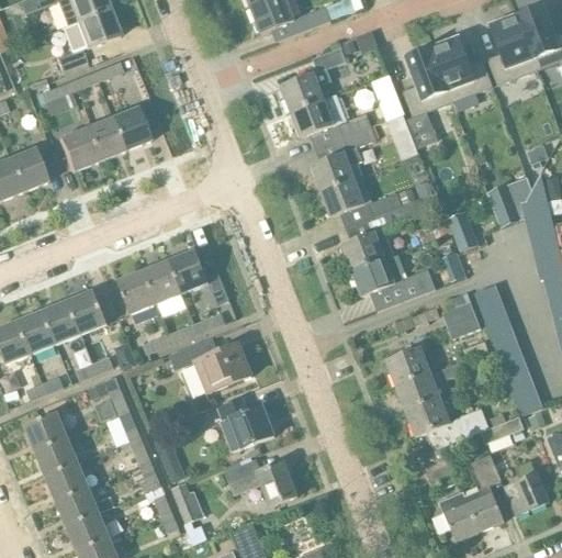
[(57,1),(66,25),(110,9),(107,0),(34,0),(37,8),(57,1)]
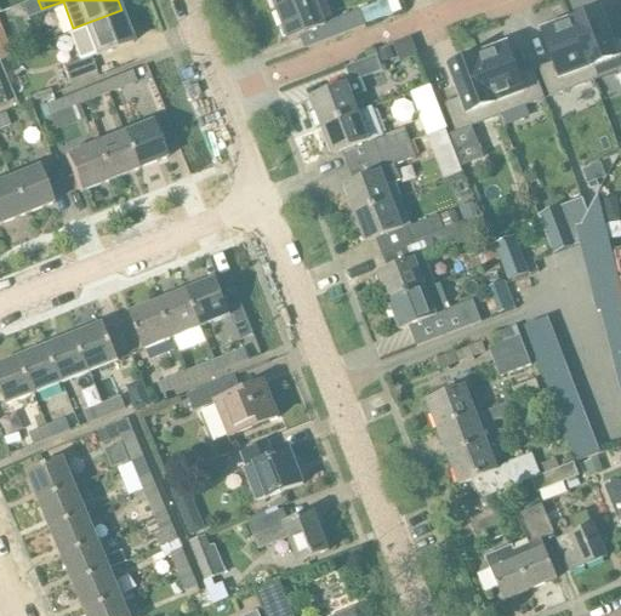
[(292,0),(277,6),(288,36),(300,32),(305,45),(365,22),(359,6),(324,20),(317,0),(292,0)]
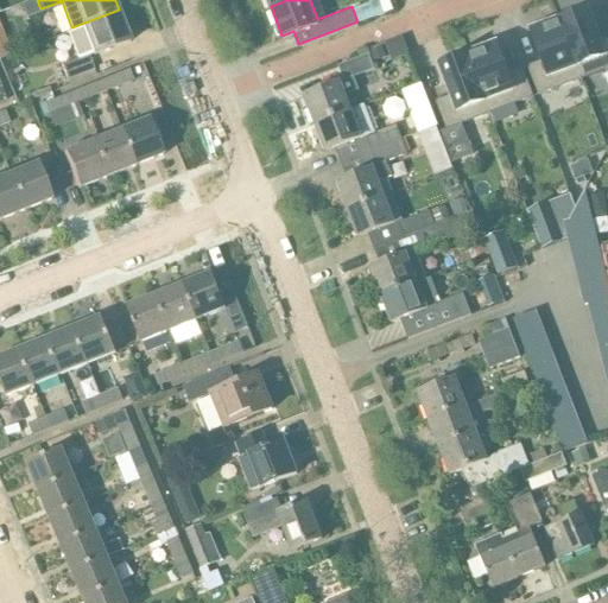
[(588,4),(558,16),(582,75),(607,64),(607,32),(601,36),(588,4)]
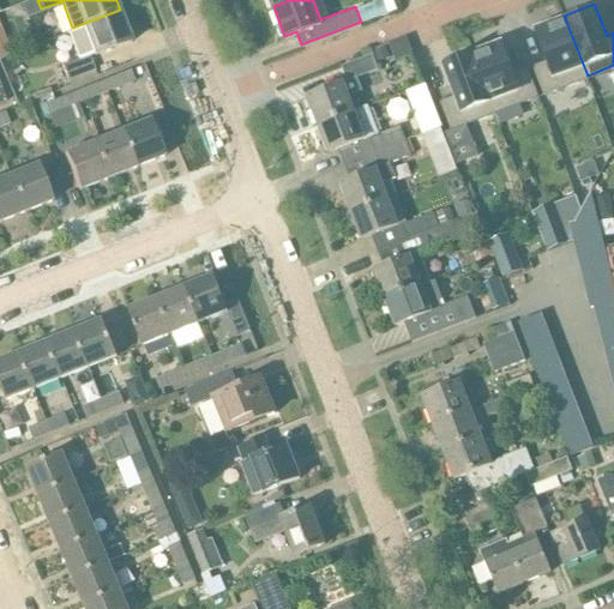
[(132,38),(120,10),(72,28),(73,30),(67,31),(77,56),(61,62),(68,78),(94,68),(89,54),(94,52),(94,53),(132,38)]
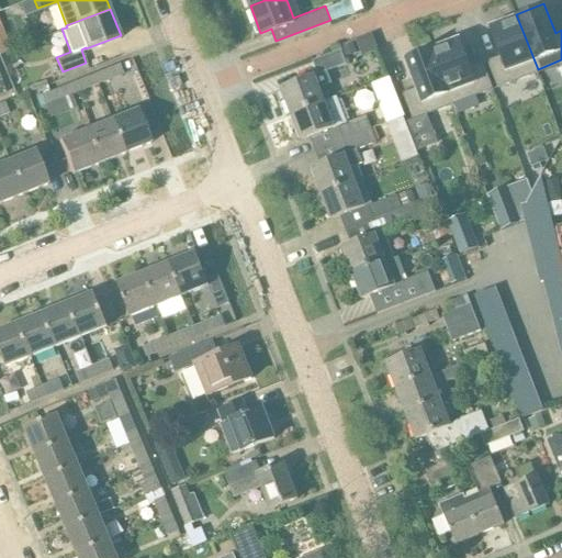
[(499,55),(487,59),(497,85),(538,69),(516,14),(487,24),(499,55)]
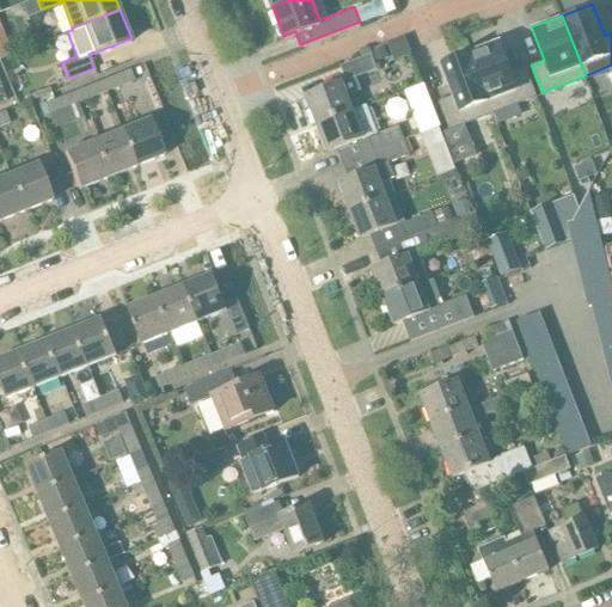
[(0,23),(0,55),(12,50),(0,23)]
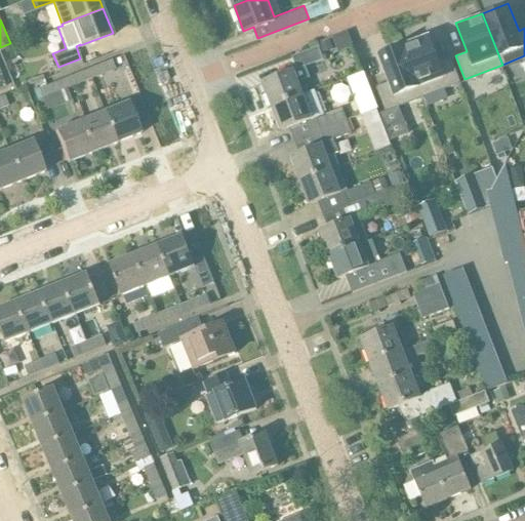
[(429,33),(402,43),(423,94),(460,81),(451,56),(440,61),(429,33)]
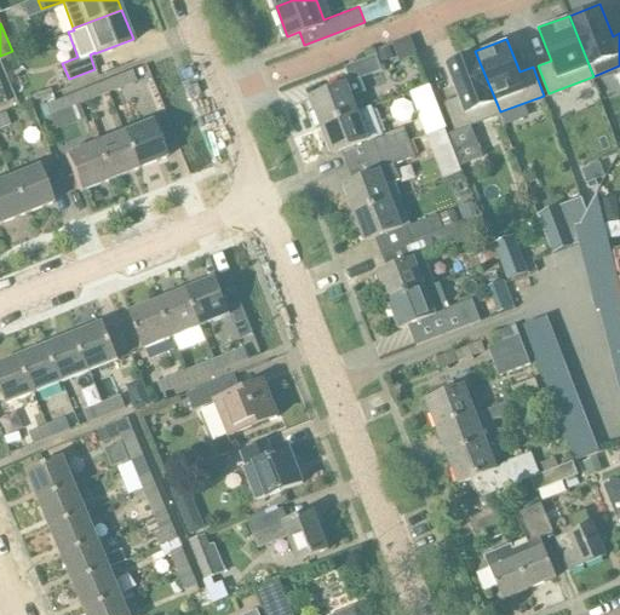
[(390,44),(375,50),(380,61),(394,56),(390,44)]
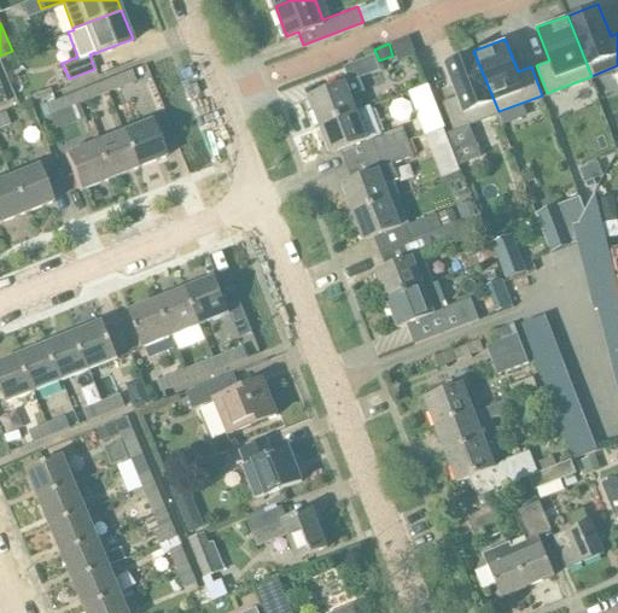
[(455,94),(442,100),(454,129),(499,111),(473,51),(443,63),(455,94)]
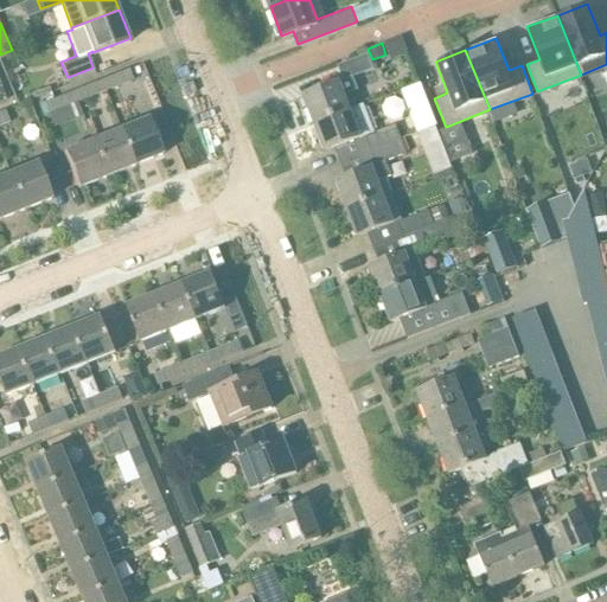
[(304,94),(314,121),(350,107),(344,93),(358,87),(353,74),(374,65),(368,51),(338,63),(344,77),(304,94)]
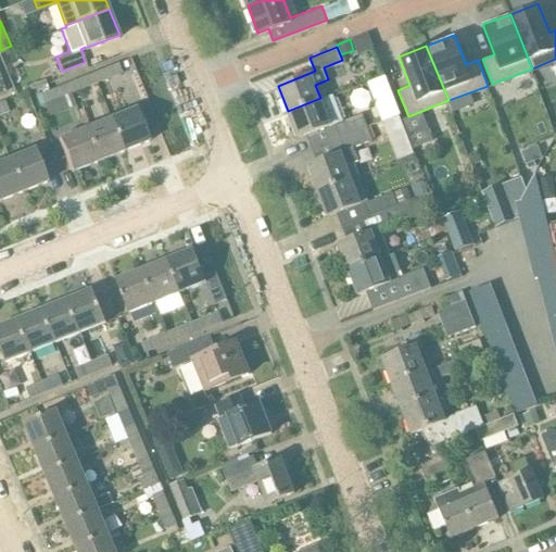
[(118,61),(92,72),(96,80),(123,71),(118,61)]
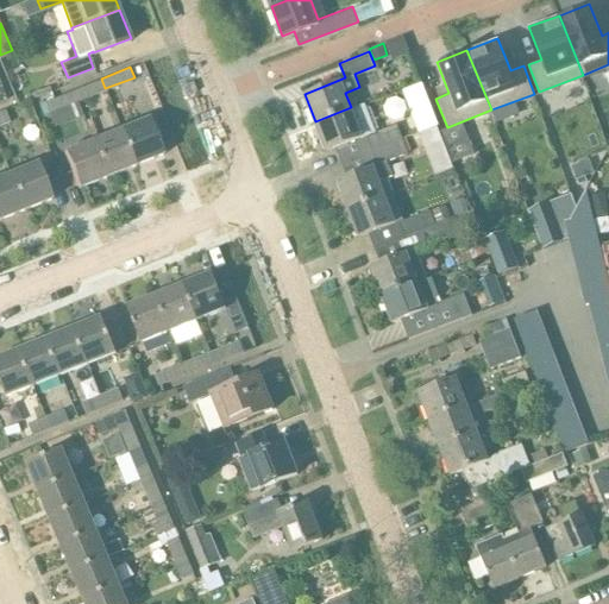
[(105,88),(101,79),(74,89),(77,100),(105,88)]
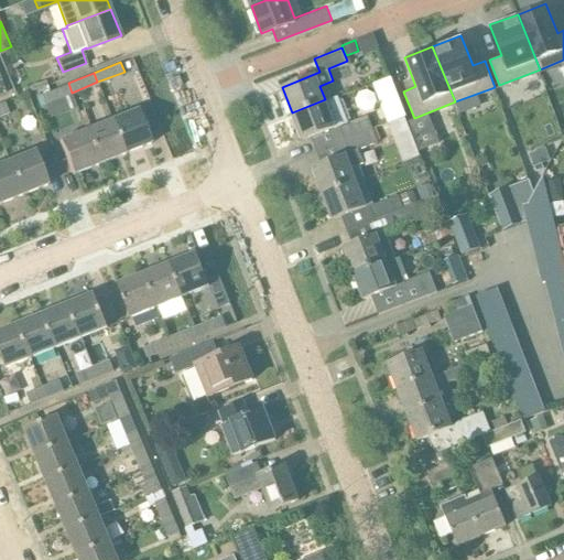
[(391,74),(372,81),(388,120),(405,114),(391,74)]
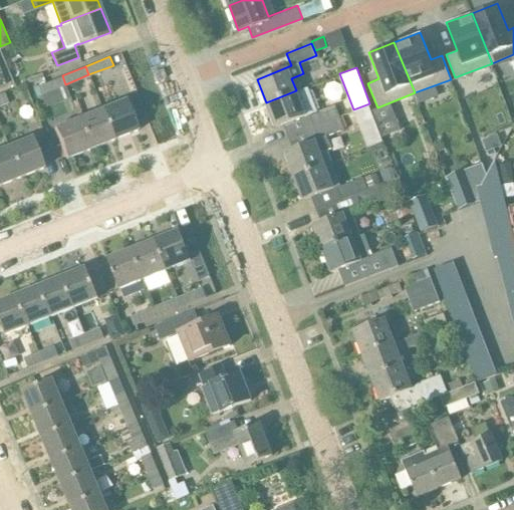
[(65,84),(62,75),(37,85),(41,93),(65,84)]
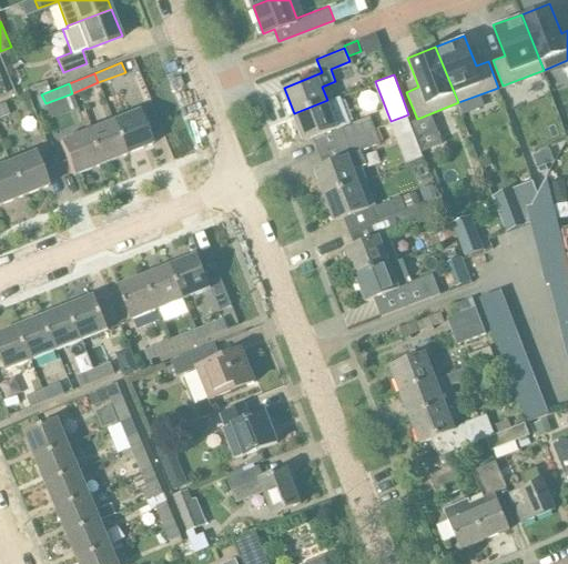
[(314,134),(320,149),(376,128),(371,114),(352,122),(346,109),(342,96),(327,100),(294,113),(304,139),(314,134)]
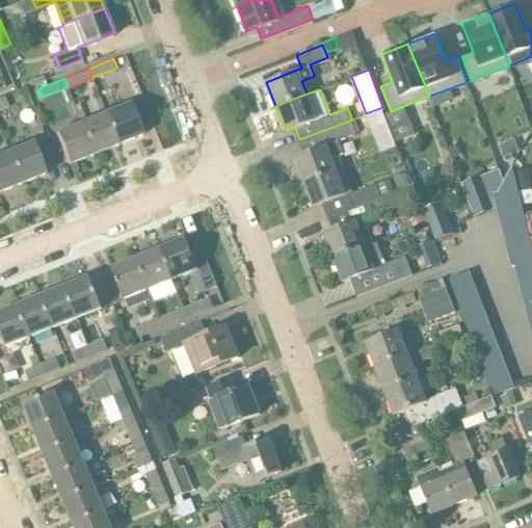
[(5,93),(0,95),(0,108),(9,105),(5,93)]
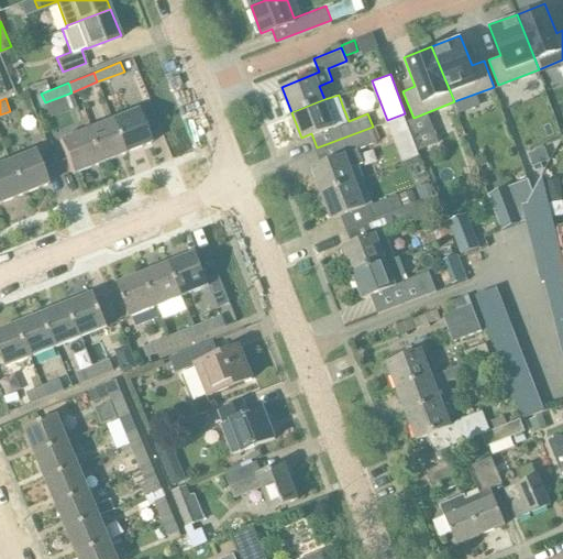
[(111,118),(125,151),(151,141),(138,107),(111,118)]
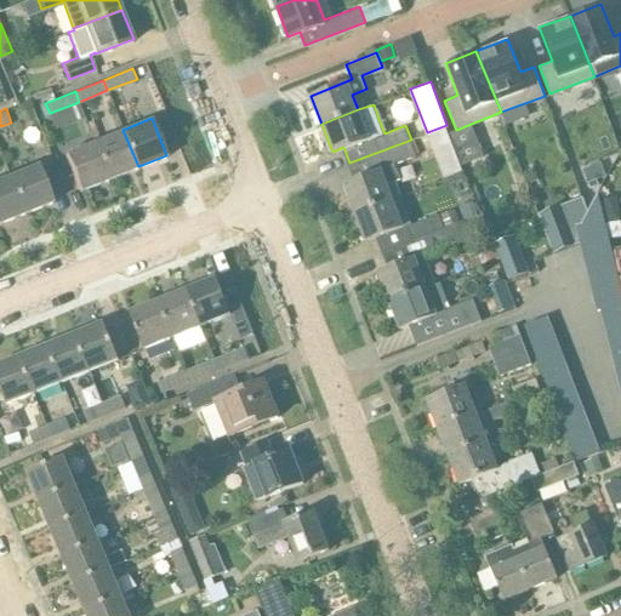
[(445,126),(427,135),(432,147),(451,140),(445,126)]
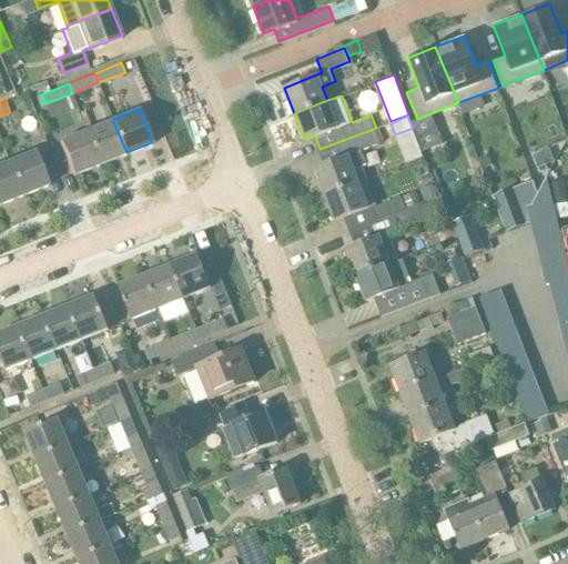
[(127,152),(112,119),(87,129),(101,162),(127,152)]
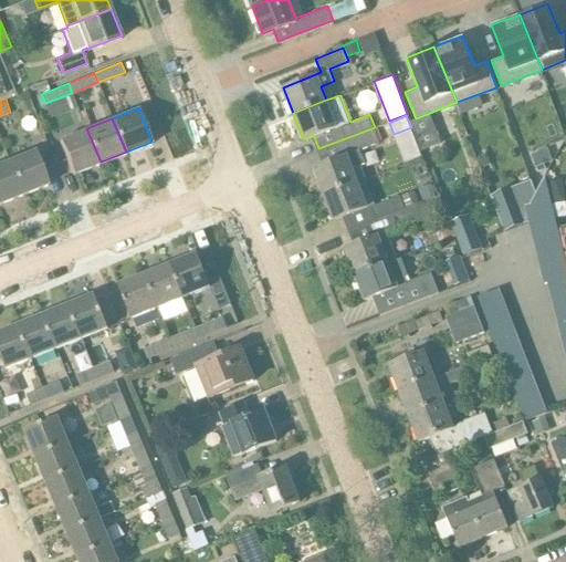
[(375,127),(318,148),(324,163),(314,167),(324,194),(357,181),(364,178),(358,164),(365,162),(360,147),(379,141),(375,127)]
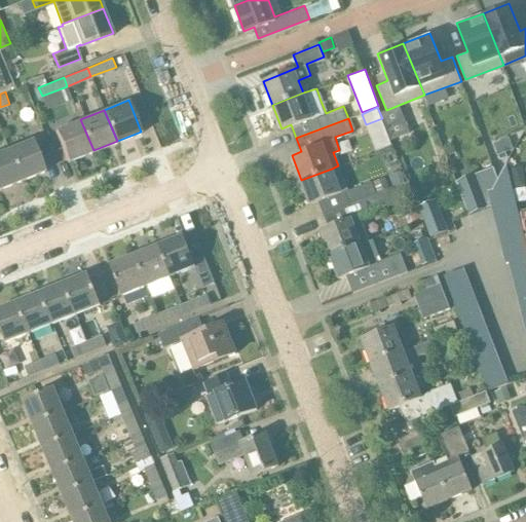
[(80,119),(55,128),(68,160),(94,150),(80,119)]
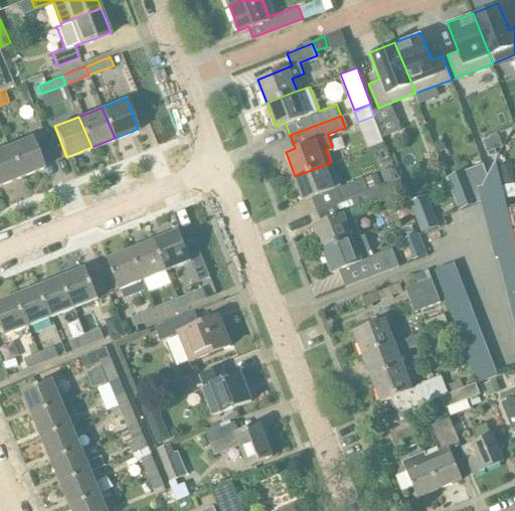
[(43,166),(32,136),(8,145),(20,175),(43,166)]
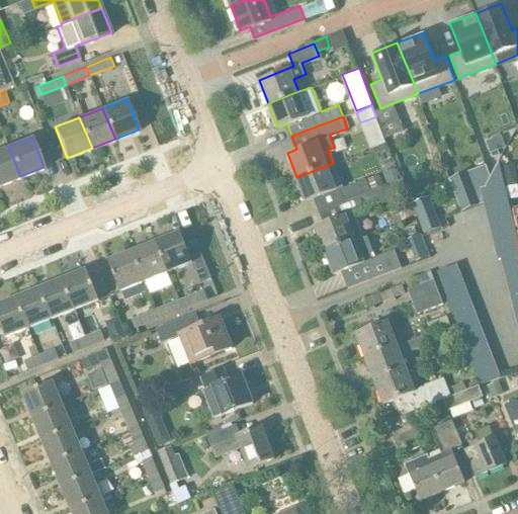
[(0,184),(20,176),(8,146),(0,149),(0,184)]
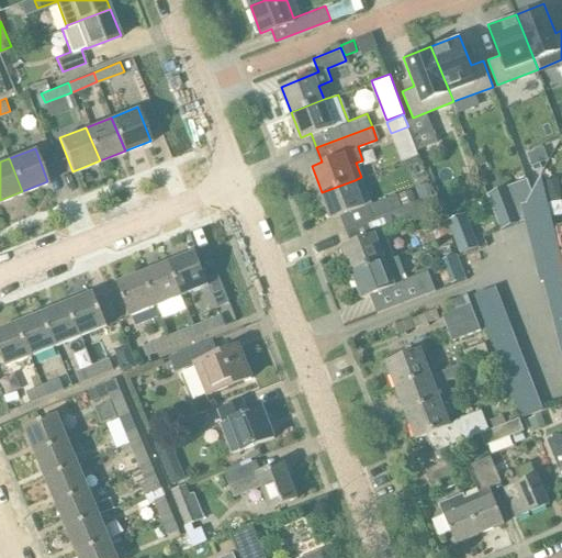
[(521,201),(525,214),(550,209),(548,200),(547,196),(540,173),(526,201),(521,201)]
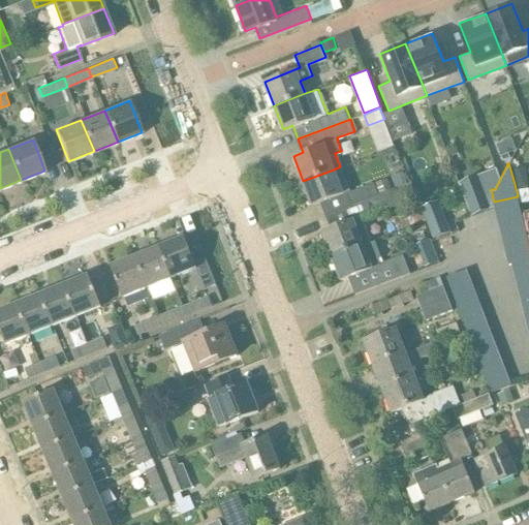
[(526,164),(514,166),(516,186),(528,185),(526,164)]
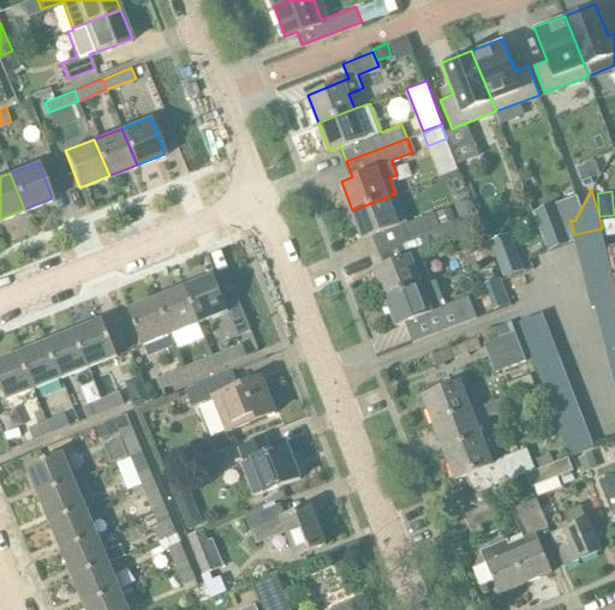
[(374,232),(380,247),(441,223),(436,210),(406,221),(401,209),(395,193),(388,197),(352,210),(363,237),(374,232)]
